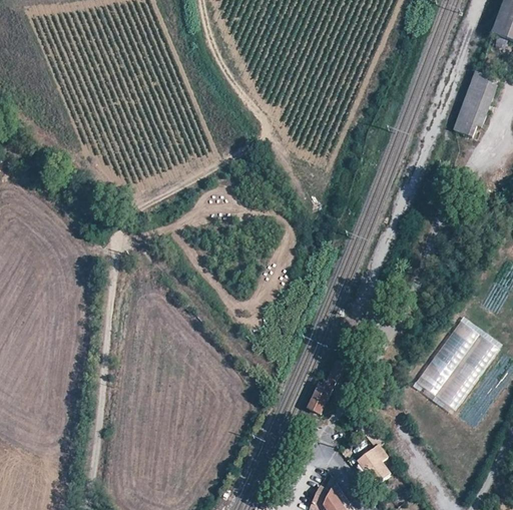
[(506,0),(495,32),(512,39),(512,0),(506,0)]
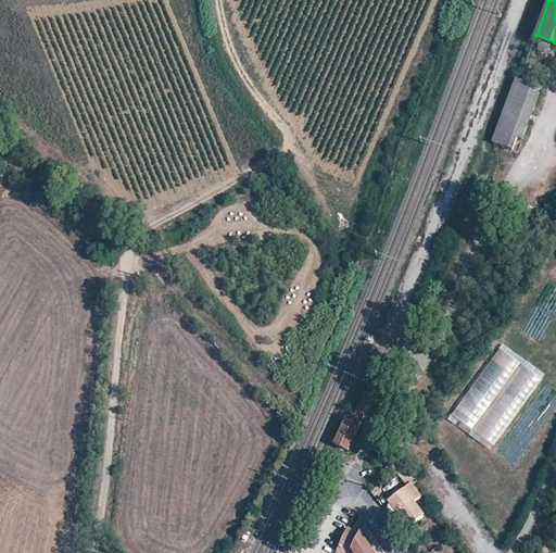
[(501,143),(518,150),(542,87),(525,80),(501,143)]
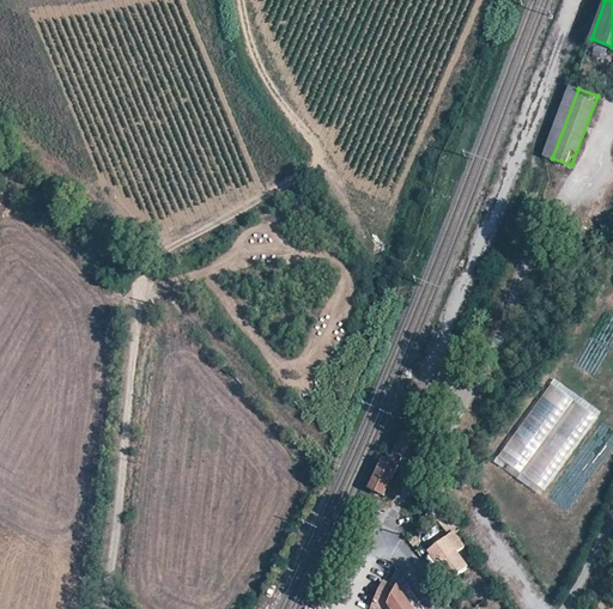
[(544,492),(599,408),(565,385),(566,384),(552,373),(495,460),(544,492)]
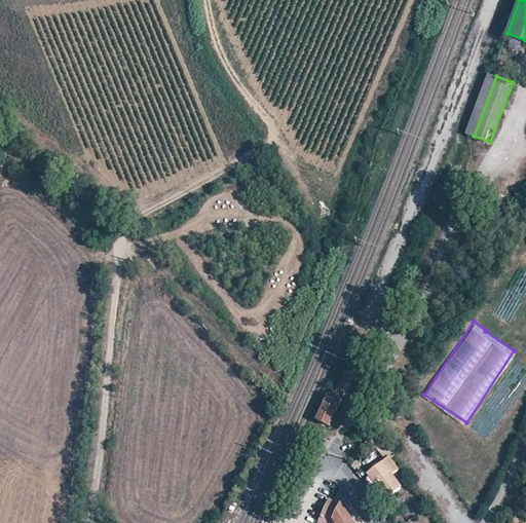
[(333,394),(342,398),(354,372),(345,368),(333,394)]
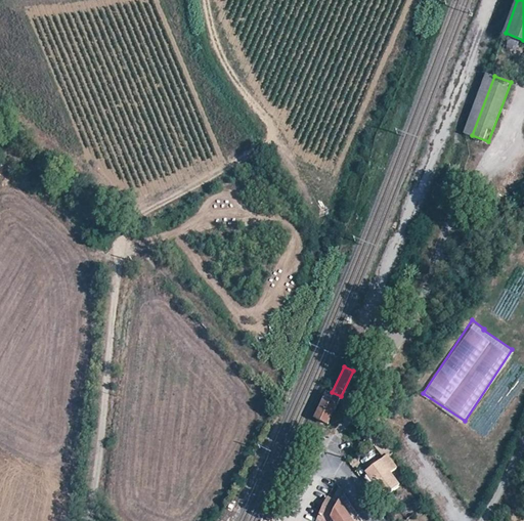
[(342,397),(341,396),(332,392),(328,391),(315,418),(330,425),(342,397)]
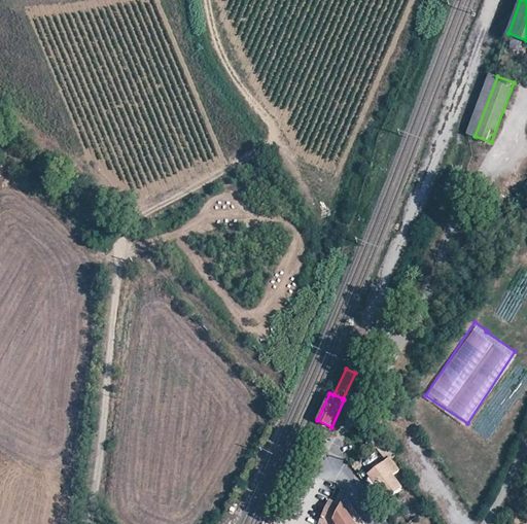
[(373,438),(383,460),(384,460),(389,455),(394,452),(382,427),(373,438)]
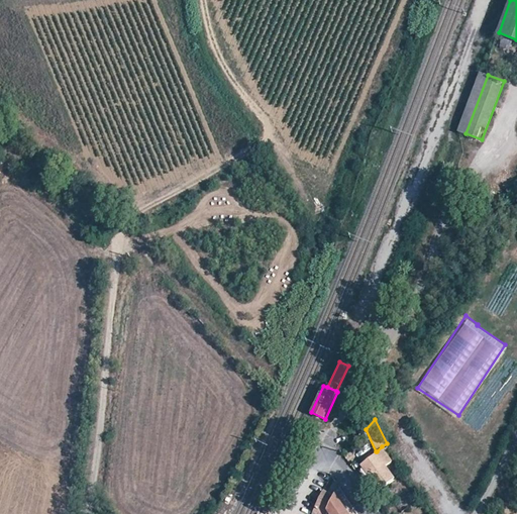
[(377,451),(376,451),(362,463),(369,475),(372,474),(381,487),(395,478),(385,465),(391,459),(382,446),(377,451)]
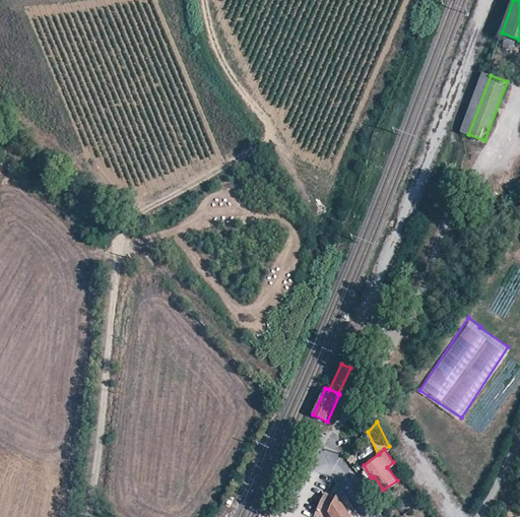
[(332,516),(349,516),(337,497),(325,492),(312,516),(327,516),(330,513),(332,516)]
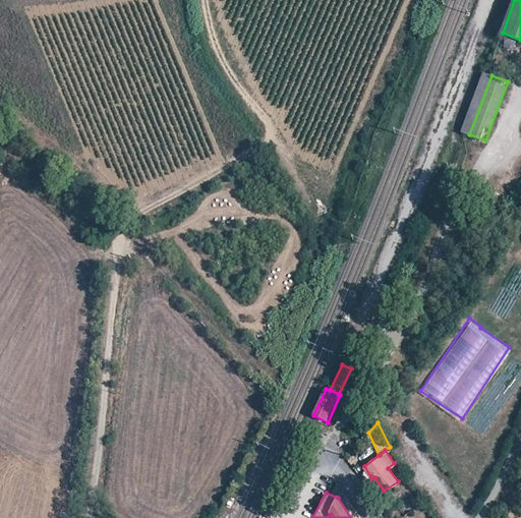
All buildings are outlined.
